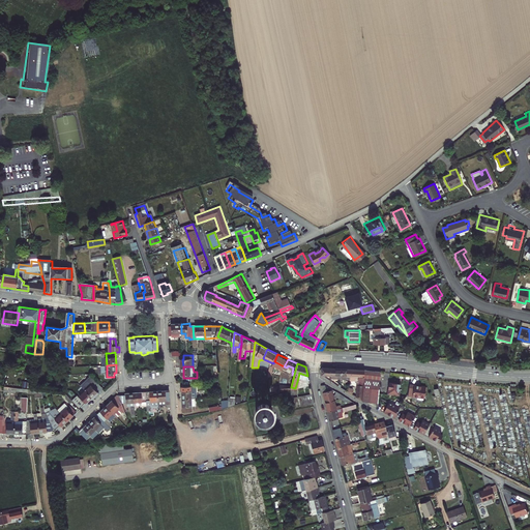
[(340,375),(335,374),(335,367),(321,366),(321,374),(336,385),(339,382),(339,378),(340,375)]
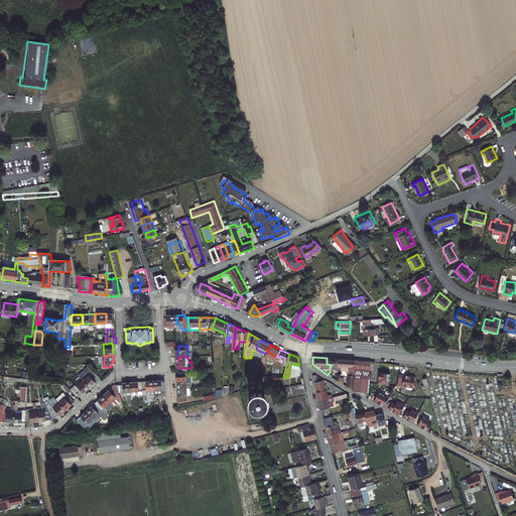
[(333,365),(340,366),(340,359),(327,358),(327,364),(331,365),(330,368),(333,368),(333,365)]
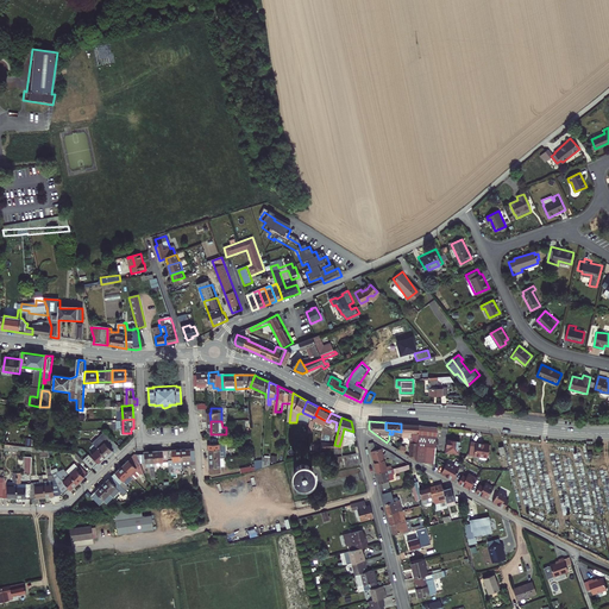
[(433,451),(435,427),(401,424),(401,432),(410,433),(408,454),(418,459),(433,460),(434,451),(433,451)]
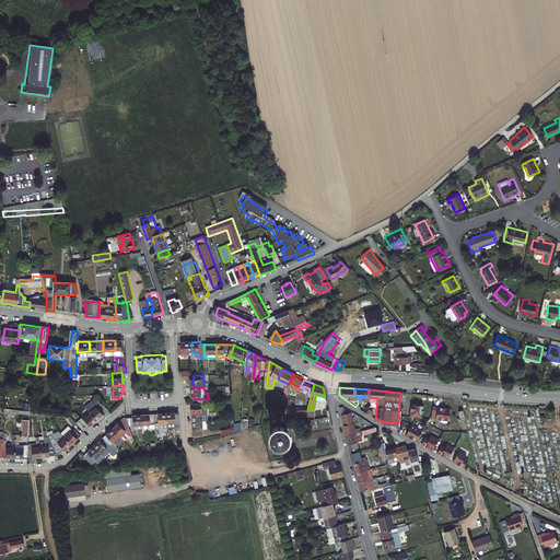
[(412,403),(410,416),(423,418),(423,412),(419,411),(420,405),(412,403)]
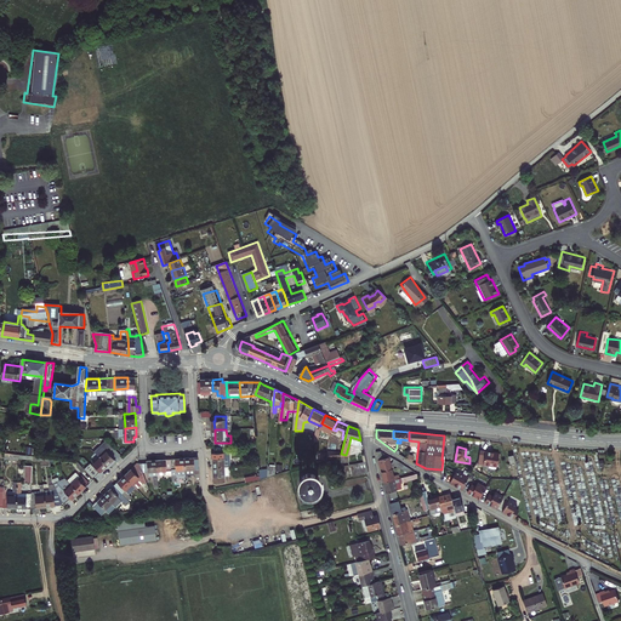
[(109,467),(118,459),(109,450),(102,457),(109,467)]
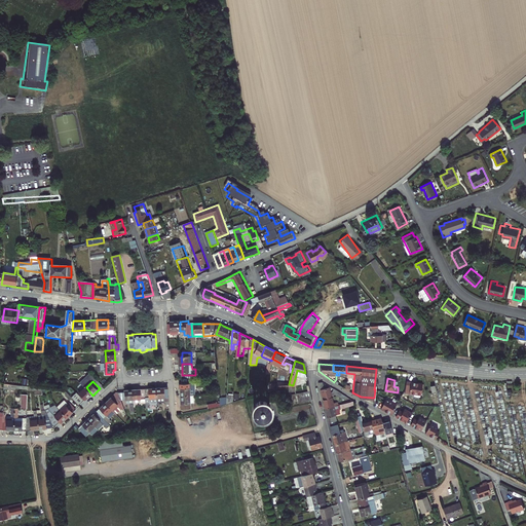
[(407,381),(406,393),(422,395),(423,383),(407,381)]
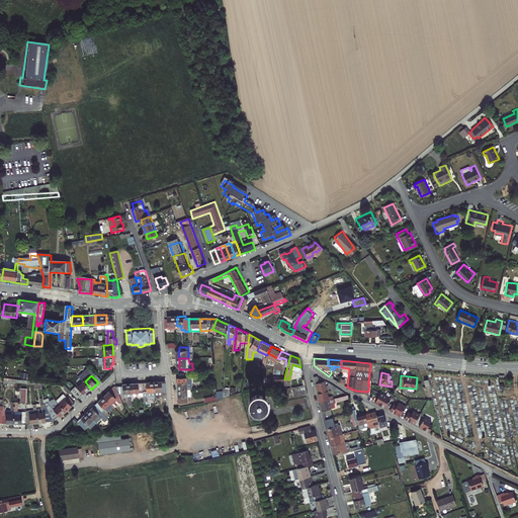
[(86,394),(91,390),(85,381),(79,386),(86,394)]
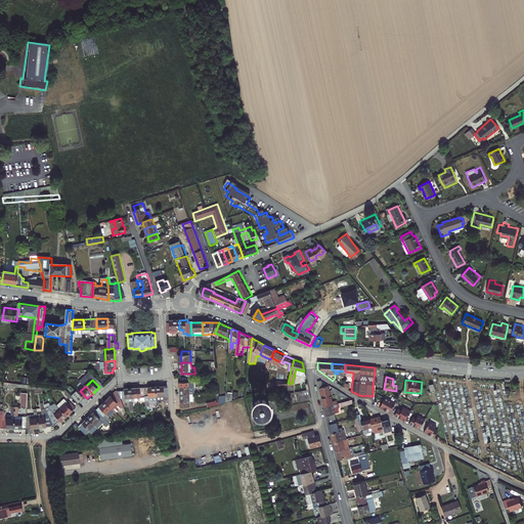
[(336,400),(333,401),(331,394),(328,395),(328,393),(331,392),(330,389),(326,389),(325,387),(320,388),(325,405),(337,402),(336,400)]
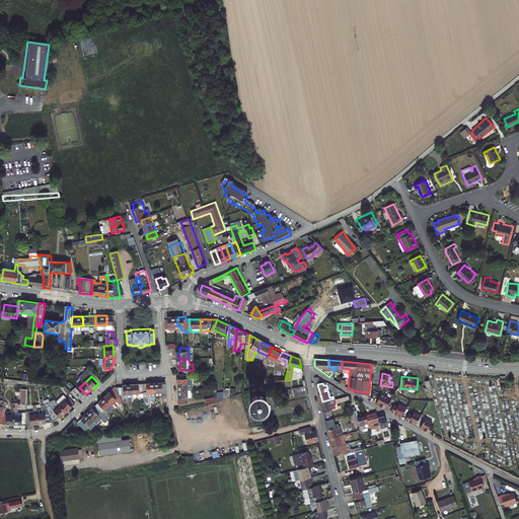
[(341,393),(342,391),(329,383),(327,387),(336,391),(336,390),(341,393)]
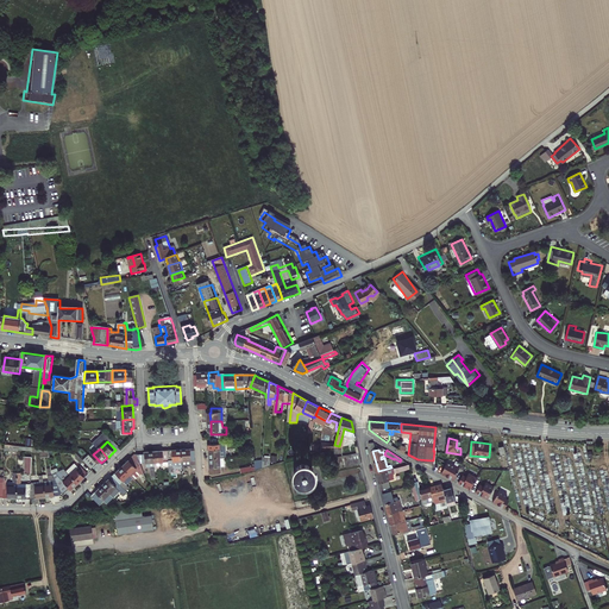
[(156,463),(169,463),(169,451),(155,452),(156,463)]
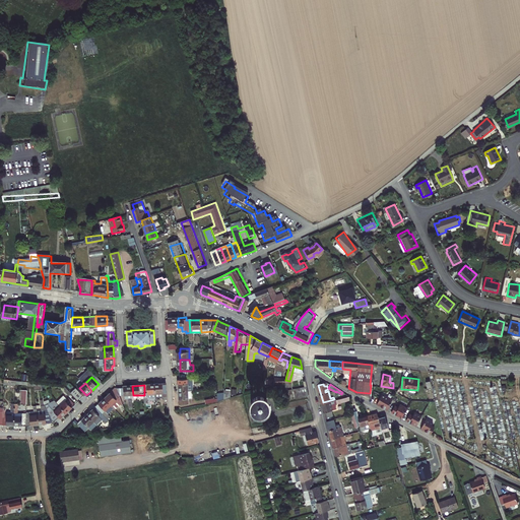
[(144,395),(156,395),(156,385),(144,385),(144,395)]
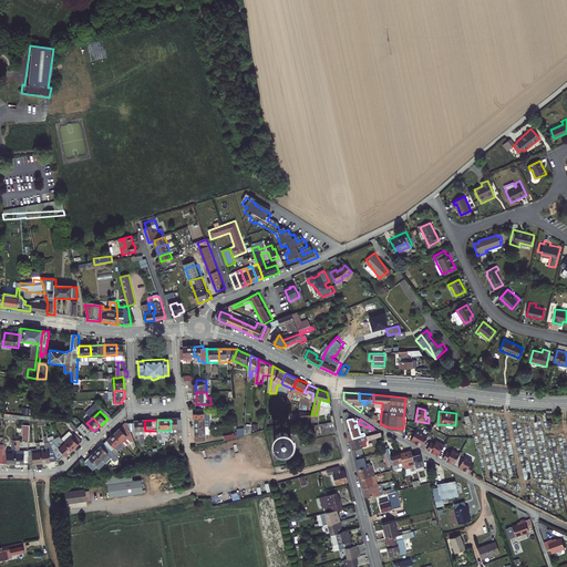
[(179,439),(184,439),(183,420),(171,420),(171,431),(172,435),(172,436),(179,435),(179,439)]
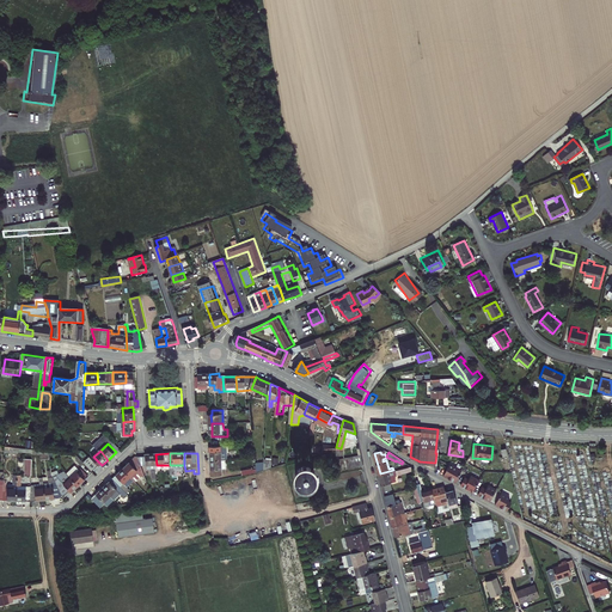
[(157,470),(157,465),(155,454),(147,456),(147,458),(139,458),(144,469),(148,466),(153,465),(153,470),(153,475),(157,475),(157,470)]
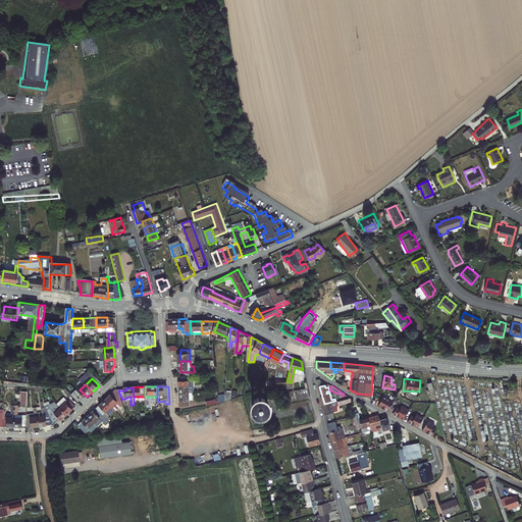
[(292,399),(309,397),(307,387),(289,389),(292,399)]
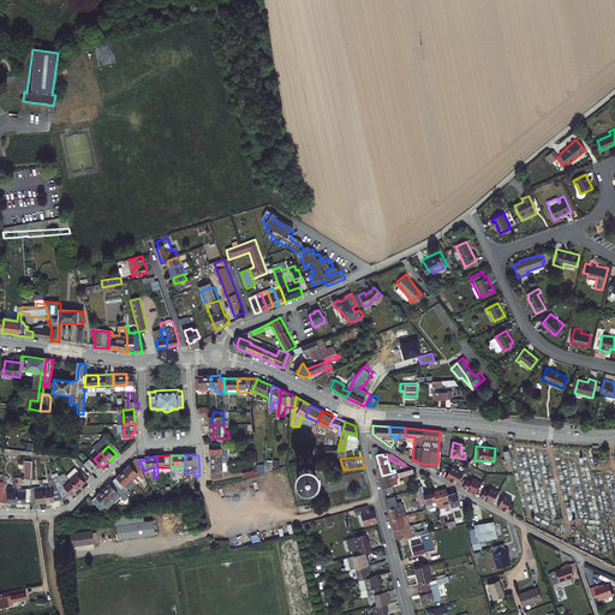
[(100,467),(91,458),(85,464),(95,473),(100,467)]
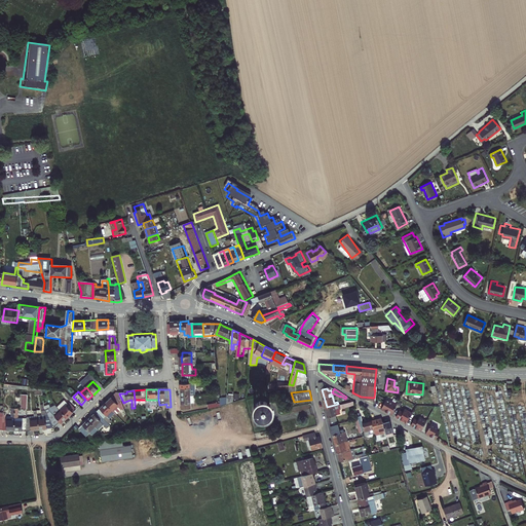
[(124,406),(123,403),(119,393),(117,393),(107,403),(114,411),(120,405),(122,410),(124,414),(127,413),(124,406)]
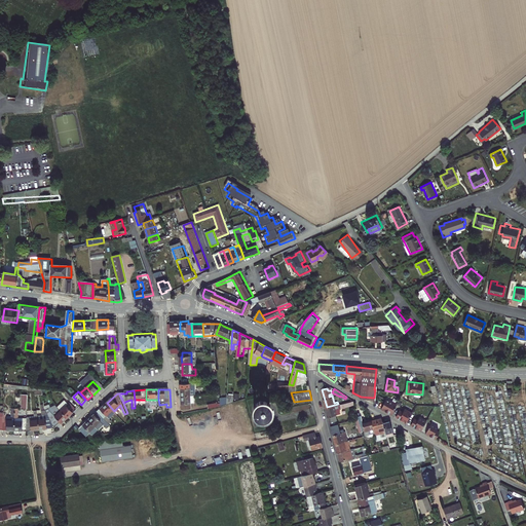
[(192,403),(196,403),(195,395),(182,395),(182,403),(192,403)]
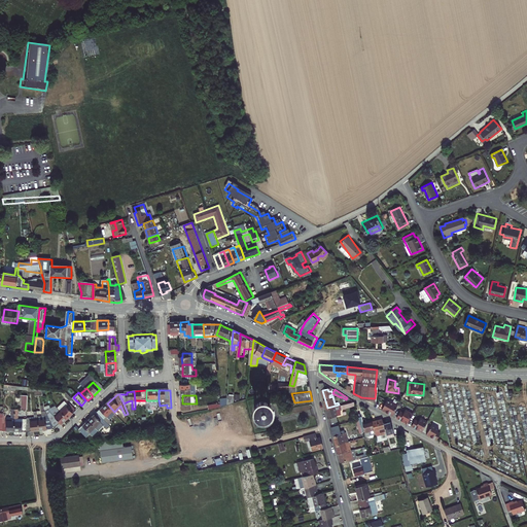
[(386,398),(381,409),(391,415),(396,403),(386,398)]
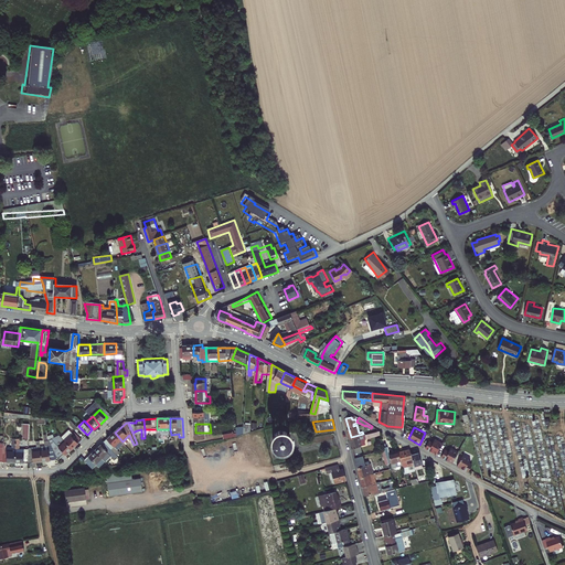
[(286,448),(291,445),(292,439),(291,435),(287,432),(281,430),(277,434),(275,439),(276,444),(280,448),(286,448)]
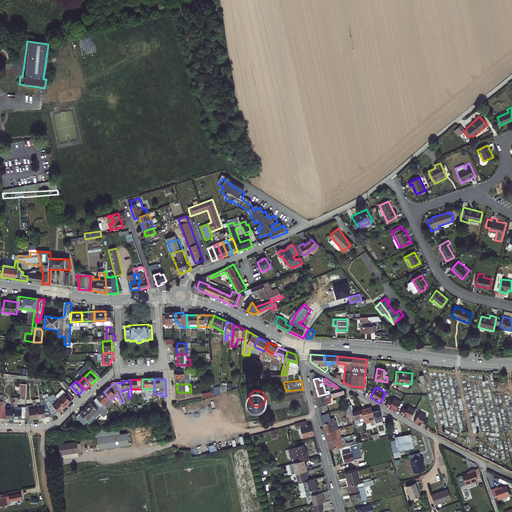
[(344,409),(348,408),(343,390),(330,393),(331,397),(341,395),(344,409)]
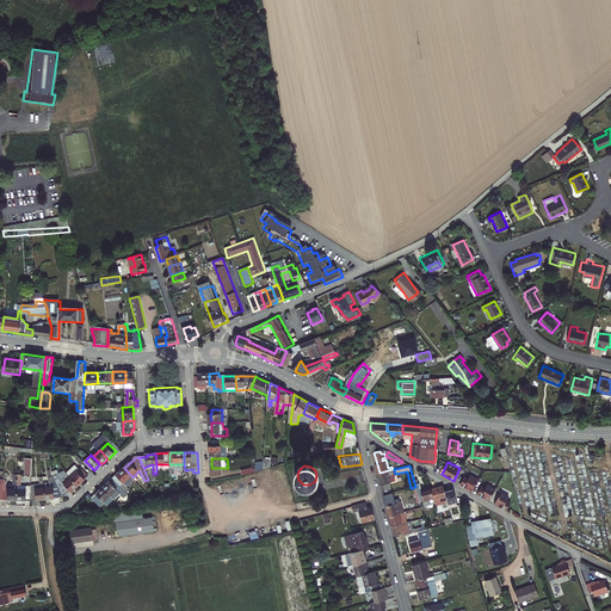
[(73,476),(81,485),(92,475),(84,467),(73,476)]
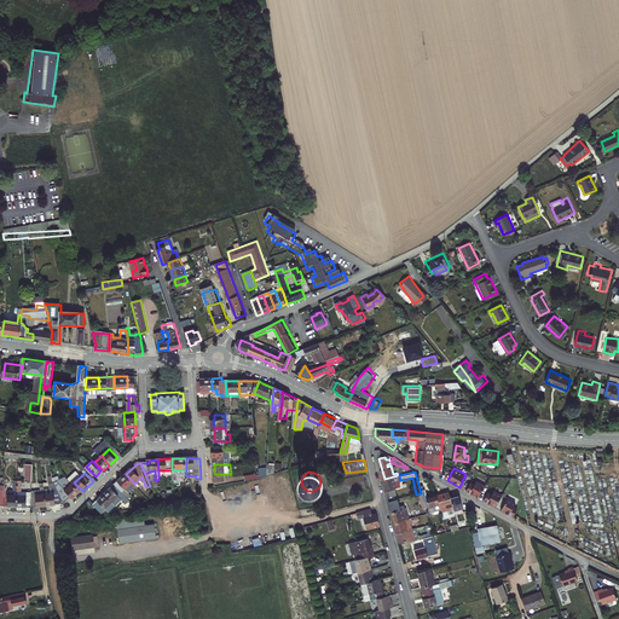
[(127,490),(134,484),(126,474),(115,485),(128,498),(132,495),(127,490)]
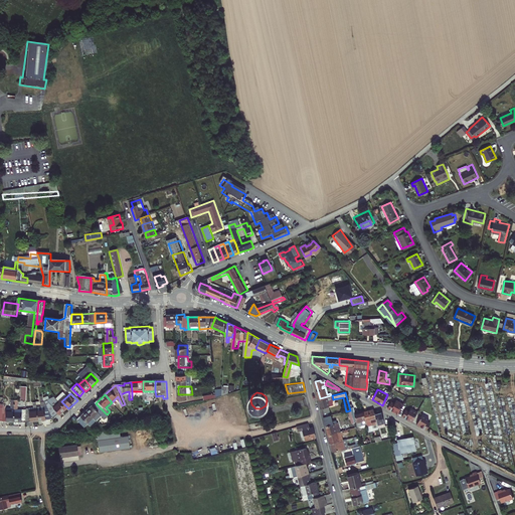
[(324,416),(332,414),(328,400),(332,399),(331,395),(320,398),(324,416)]
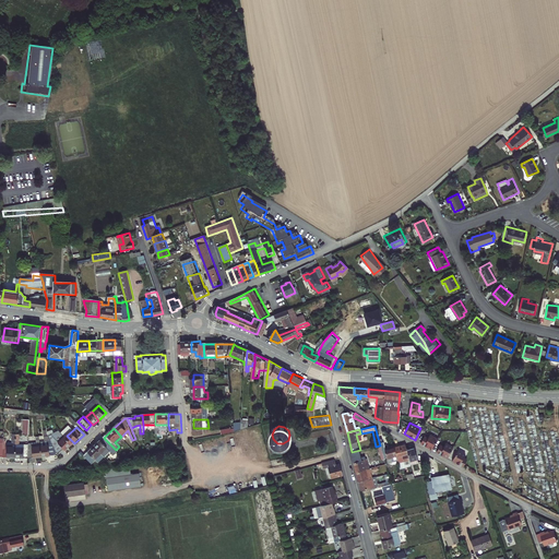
[(126,441),(130,436),(128,430),(121,437),(126,441)]
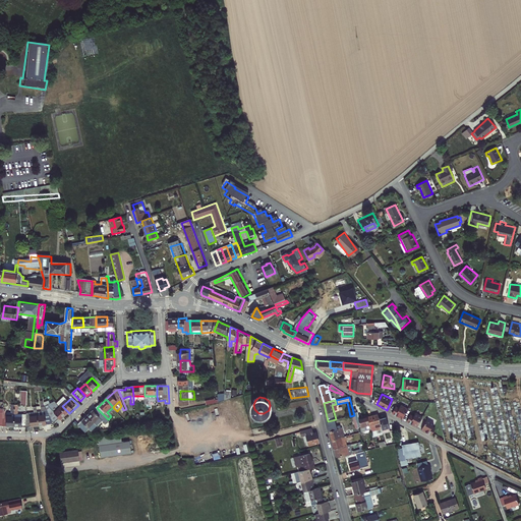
[(396,405),(392,413),(402,419),(408,408),(401,404),(399,408),(396,405)]
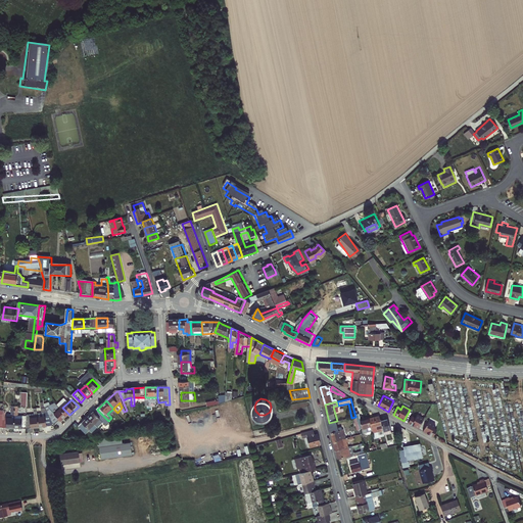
[(11,429),(17,429),(17,407),(14,407),(14,415),(5,415),(5,428),(11,429)]
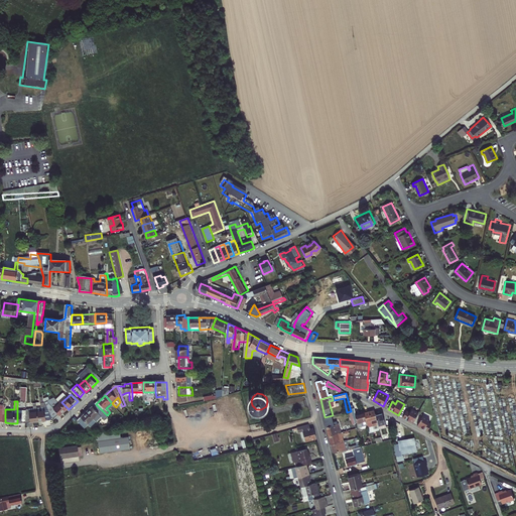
[(17,423),(29,423),(29,412),(29,409),(21,409),(21,401),(17,401),(17,423)]
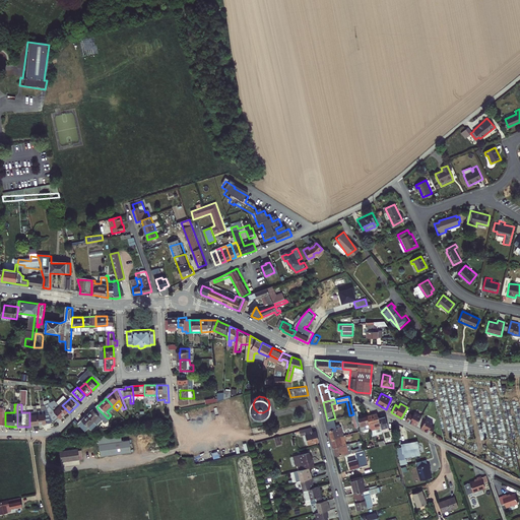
[(63,418),(66,416),(69,412),(62,405),(57,410),(52,412),(57,423),(62,417),(63,418)]
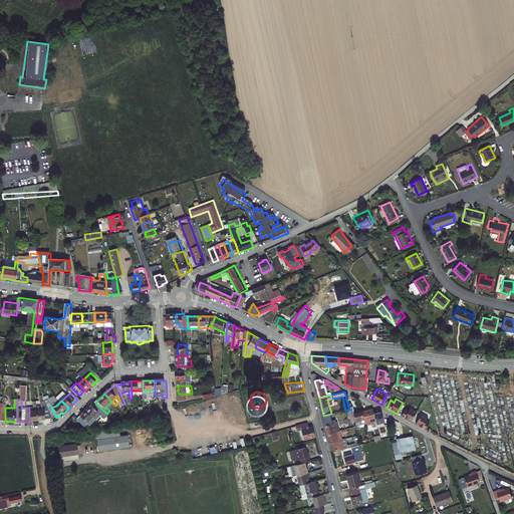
[(105,407),(109,411),(115,406),(111,402),(105,407)]
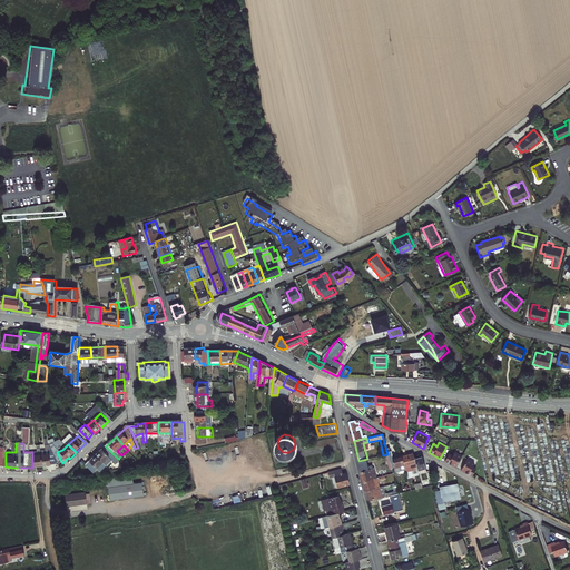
[(120,462),(118,459),(106,446),(97,455),(105,463),(108,467),(112,462),(117,467),(120,462)]
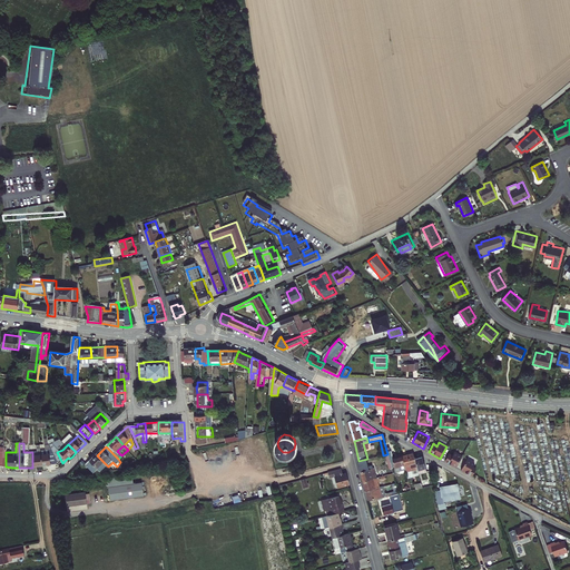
[(448,453),(443,460),(454,467),(461,455),(453,451),(451,455),(448,453)]
